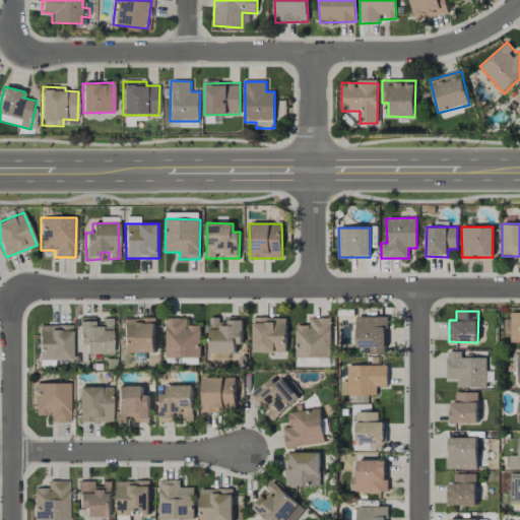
[(510,342),(519,342),(519,313),(510,313),(510,342)]
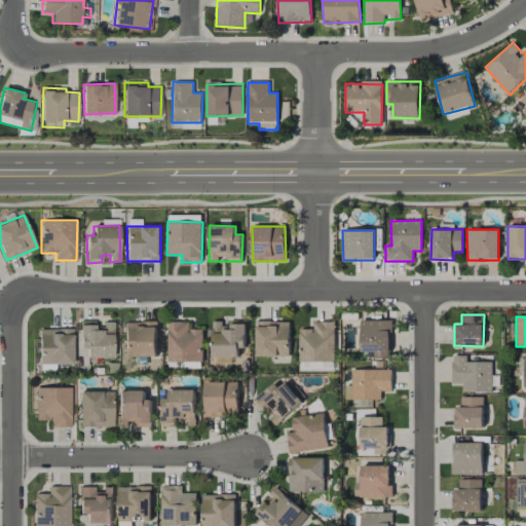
[(390,321),(362,320),(361,352),(374,352),(374,359),(390,359),(390,321)]
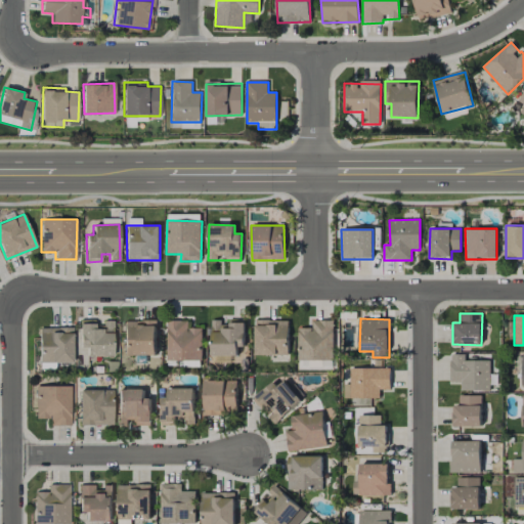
[(114,356),(113,320),(98,320),(98,323),(79,323),(80,347),(86,347),(87,357),(114,356)]
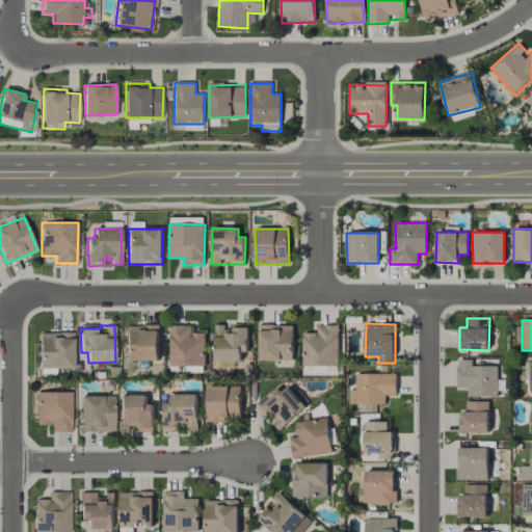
[(126,325),(126,361),(159,361),(159,325),(126,325)]
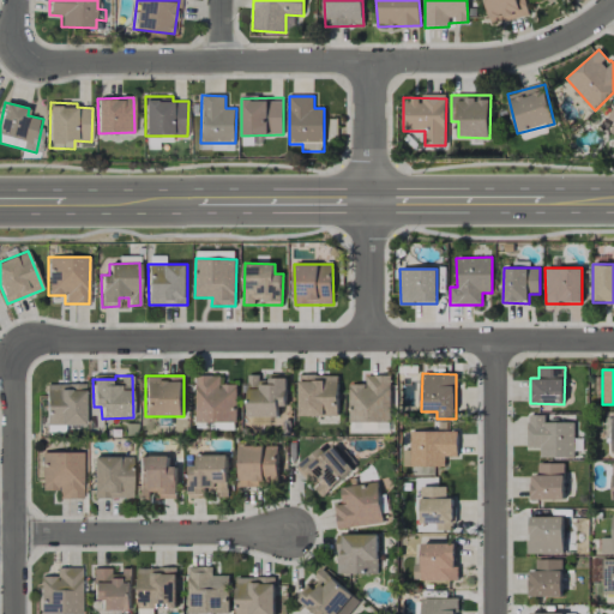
[(236,385),(221,385),(221,375),(196,377),(196,422),(236,422),(236,385)]
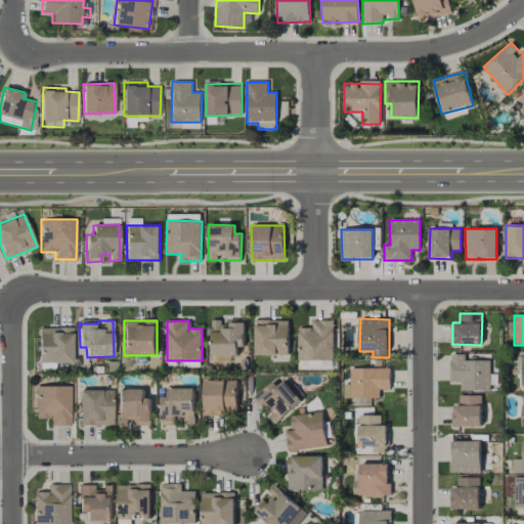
[(212,355),(238,356),(238,348),(245,348),(245,323),(221,323),(221,320),(212,320),(212,355)]
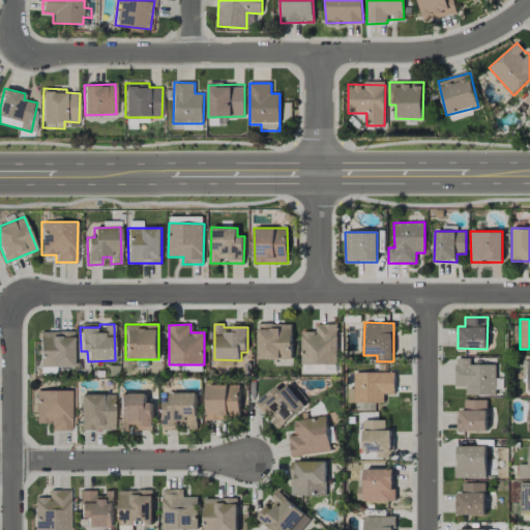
[(259,359),(292,359),(292,324),(259,324),(259,359)]
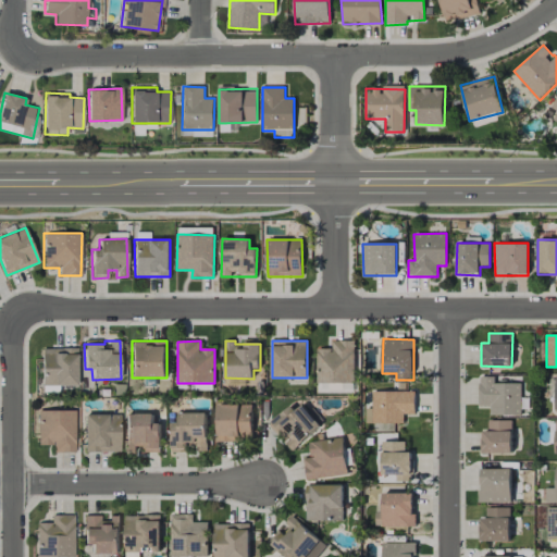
[(318,384),(355,383),(354,341),(332,341),(332,349),(317,349),(318,384)]
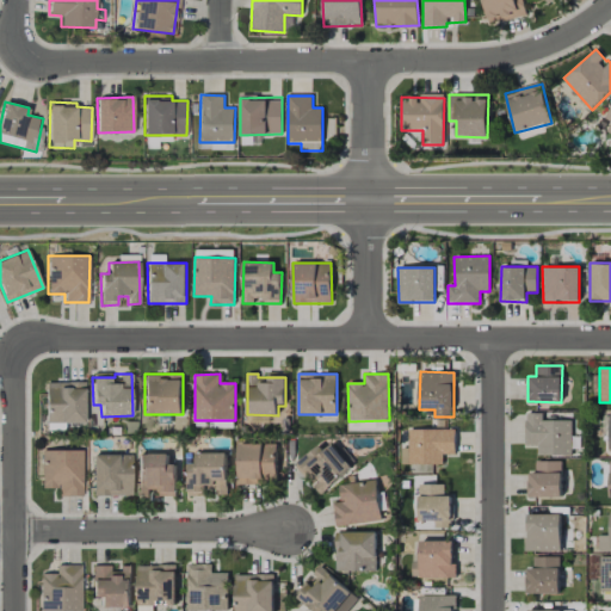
[(85,423),(84,382),(45,382),(45,423),(85,423)]
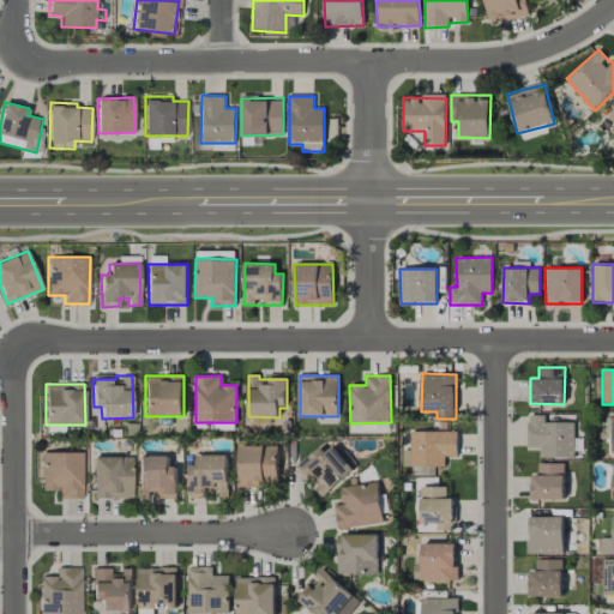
[(575,422),(546,422),(546,415),(528,415),(528,447),(540,447),(540,458),(575,457),(575,422)]
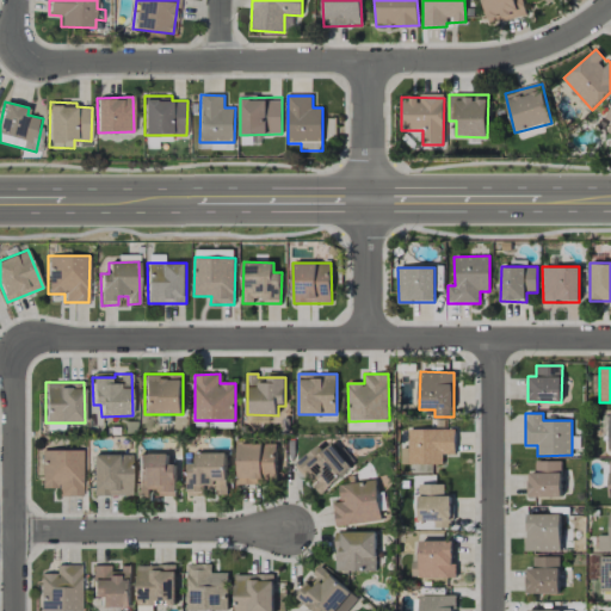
[(455,454),(455,429),(409,430),(409,464),(443,464),(443,454),(455,454)]
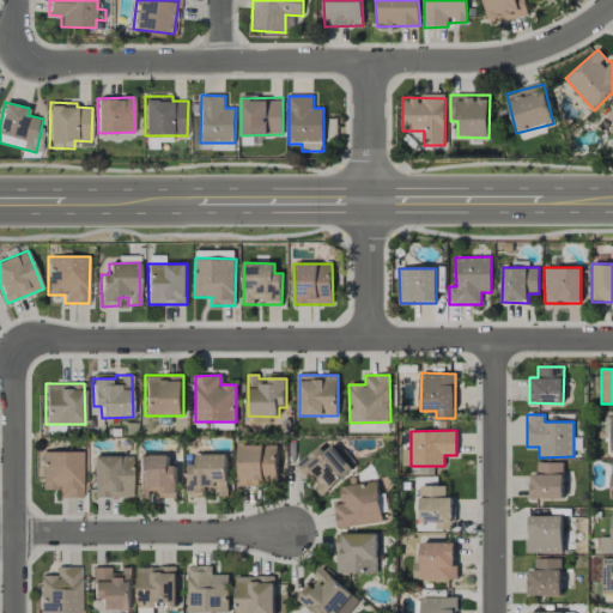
[(238,445),(240,485),(278,485),(277,445),(238,445)]
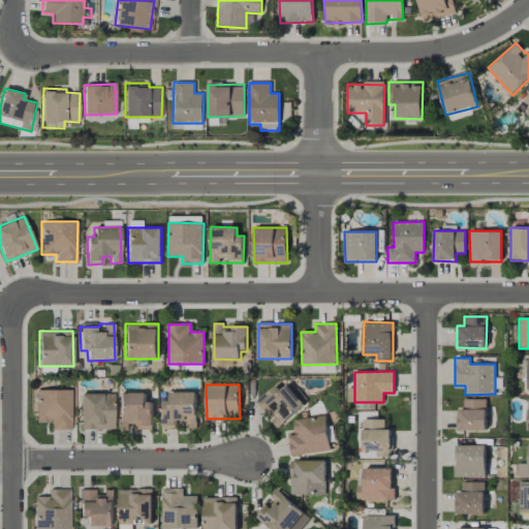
[(278,427),(305,403),(287,384),(280,391),(276,384),(256,403),(278,427)]
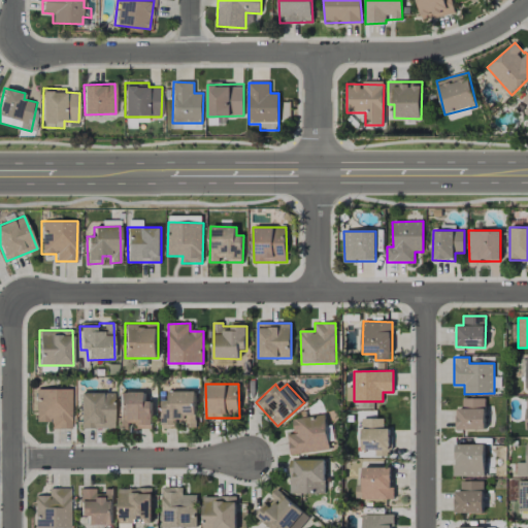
[(71,429),(70,389),(35,389),(36,422),(51,421),(51,429),(71,429)]
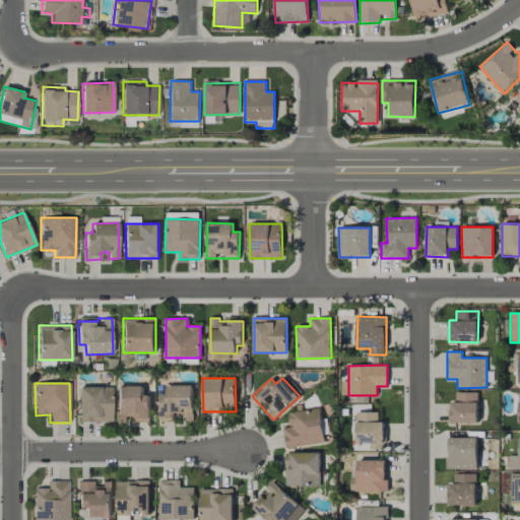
[(193,386),(167,385),(167,395),(160,395),(159,421),(175,423),(175,418),(193,418),(193,386)]
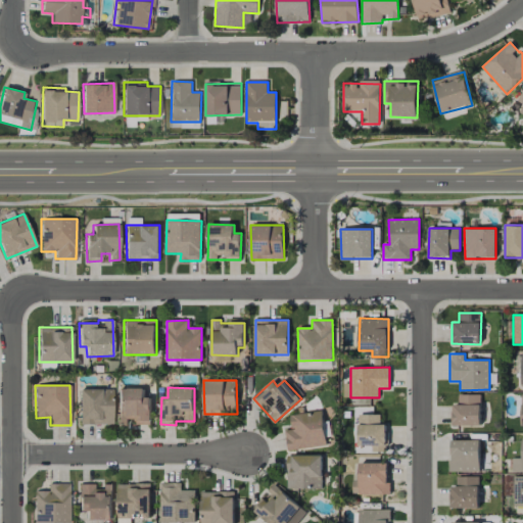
[(79,388),(79,424),(112,424),(112,389),(79,388)]
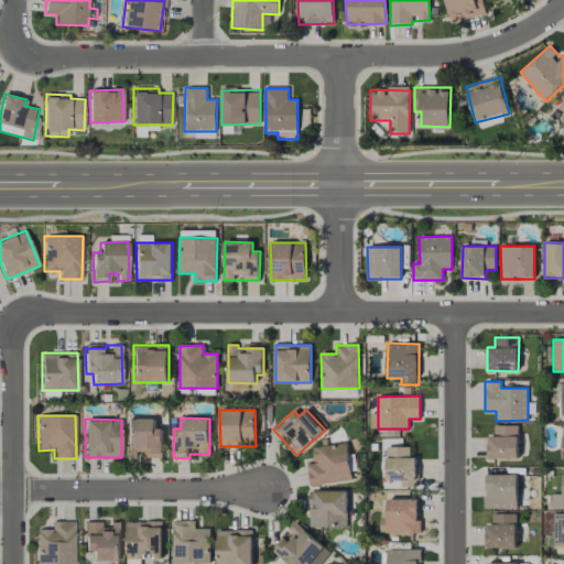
[(128,457),(138,457),(138,453),(148,453),(148,458),(163,457),(162,429),(155,429),(155,419),(127,420),(128,457)]
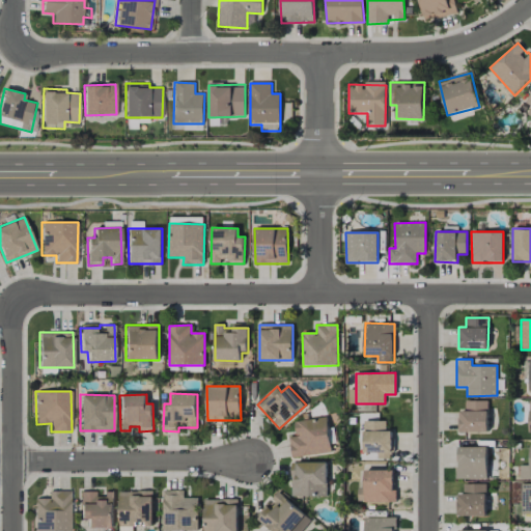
[(488,432),(487,400),(467,401),(467,411),(458,412),(459,432),(488,432)]
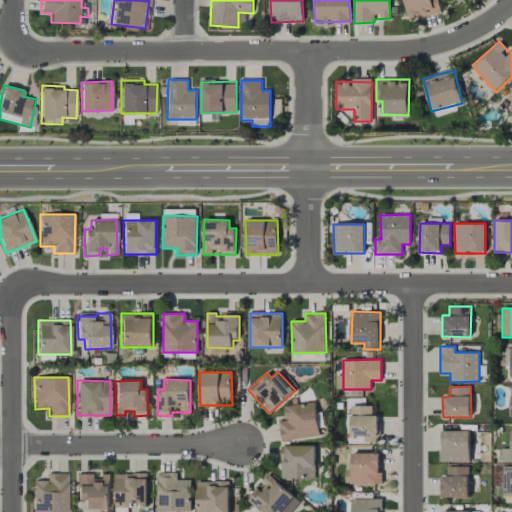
[(320,436),(315,402),(284,407),(286,420),(279,421),(282,442),(320,436)]
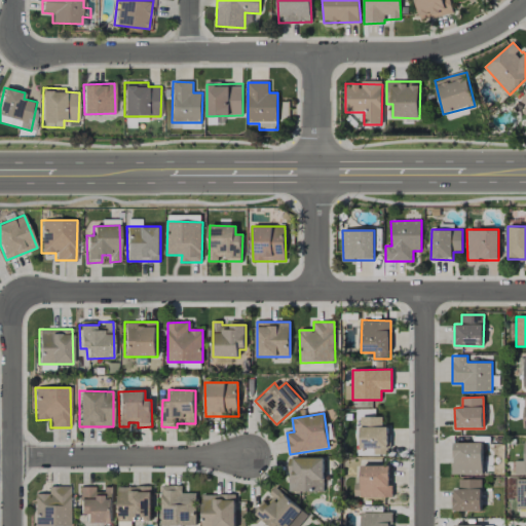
[(361,449),(374,448),(374,454),(388,454),(388,426),(382,426),(382,416),(360,417),(361,449)]
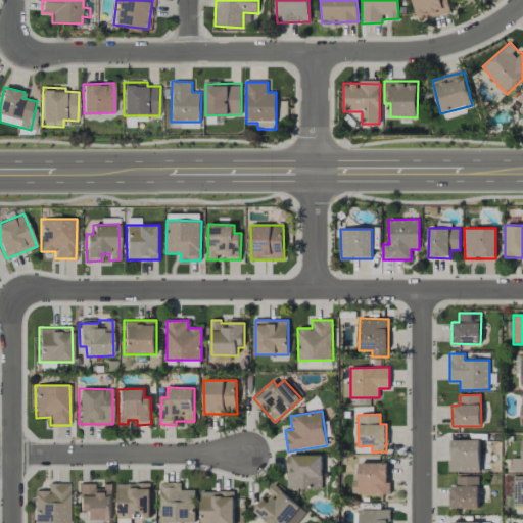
[(480,440),(450,440),(450,472),(480,471),(480,440)]
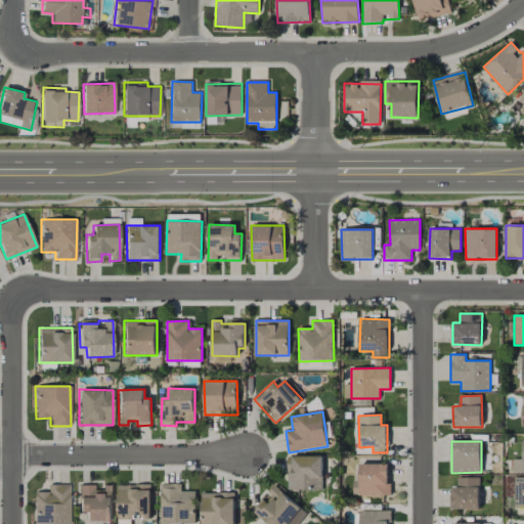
[(514,474),(523,473),(523,441),(523,459),(513,460),(514,474)]
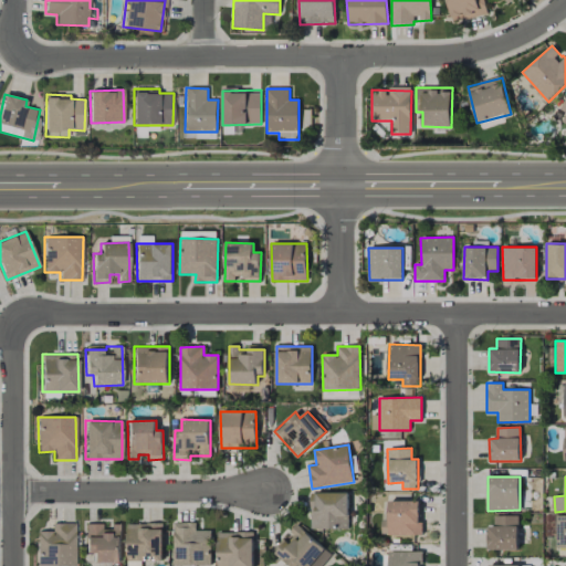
[(348,530),(348,493),(311,493),(312,530),(348,530)]
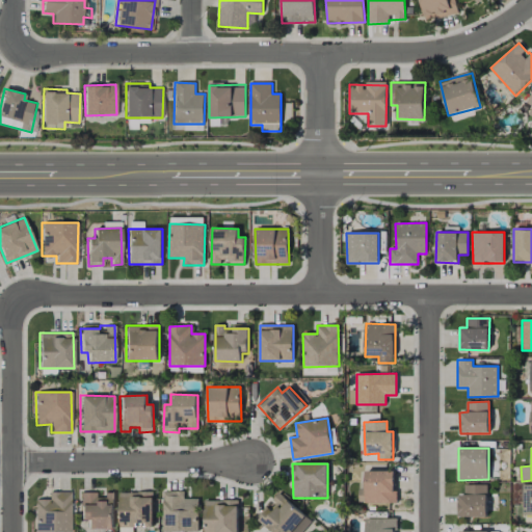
[(395,503),(396,471),(366,471),(365,489),(358,489),(358,503),(395,503)]
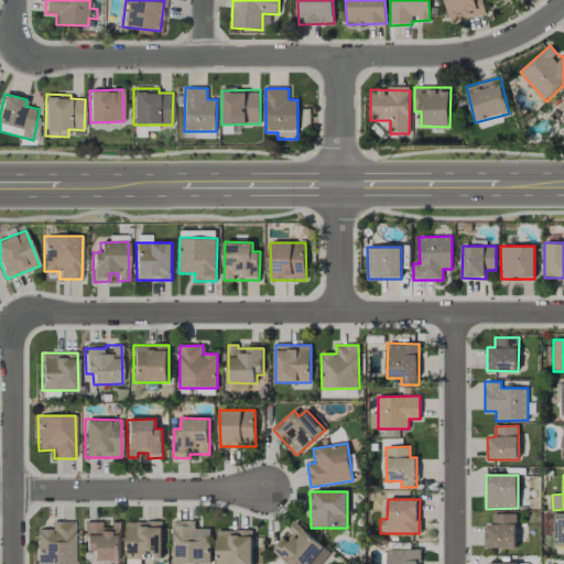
[(563,513),(553,514),(554,546),(563,546),(563,513)]
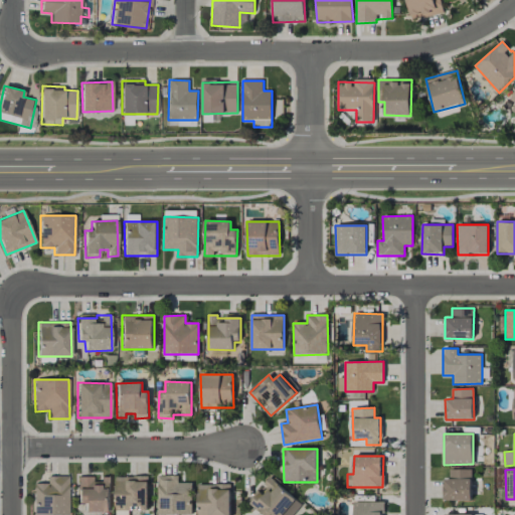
[(472,470),(450,470),(450,479),(443,480),(444,500),(472,500),(472,470)]
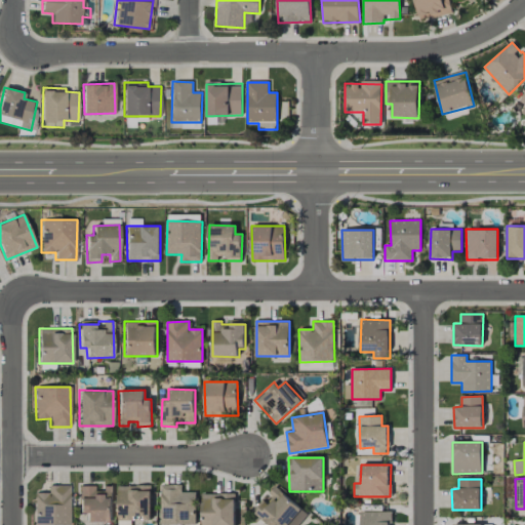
[(69,524),(69,484),(48,485),(48,492),(34,492),(34,524),(69,524)]
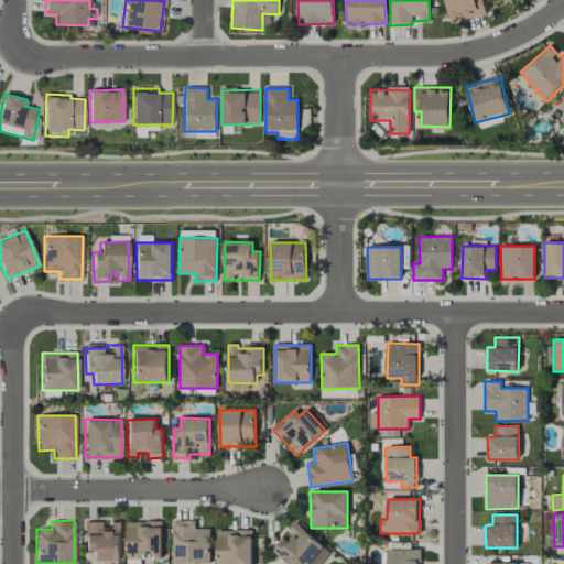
[(93,561),(121,560),(120,521),(106,522),(106,521),(85,521),(86,551),(93,551),(93,561)]
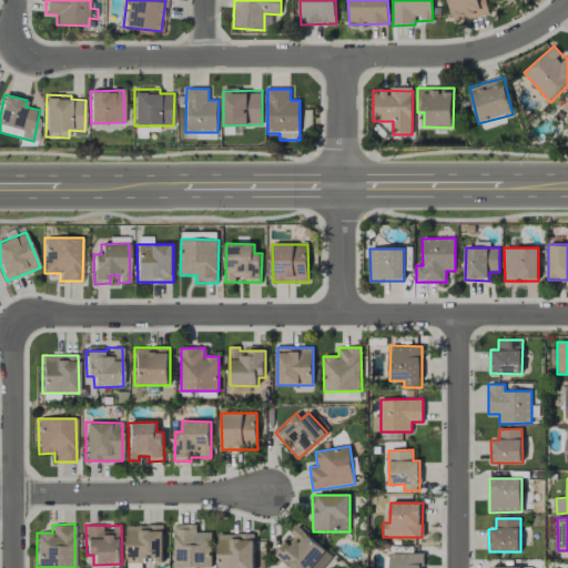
[(164,563),(163,525),(128,526),(128,564),(164,563)]
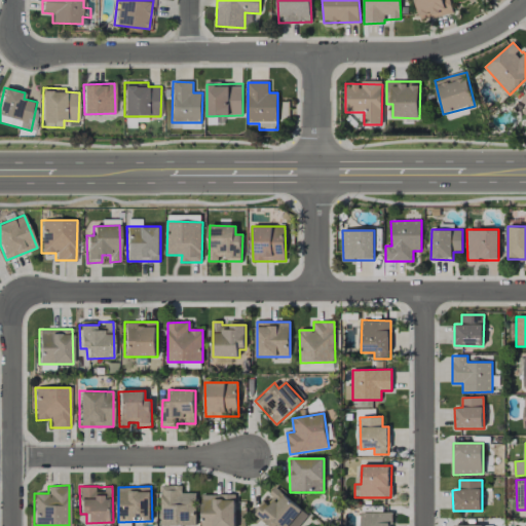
[(161,525),(194,525),(195,525),(197,493),(182,492),(182,486),(162,486),(161,525)]
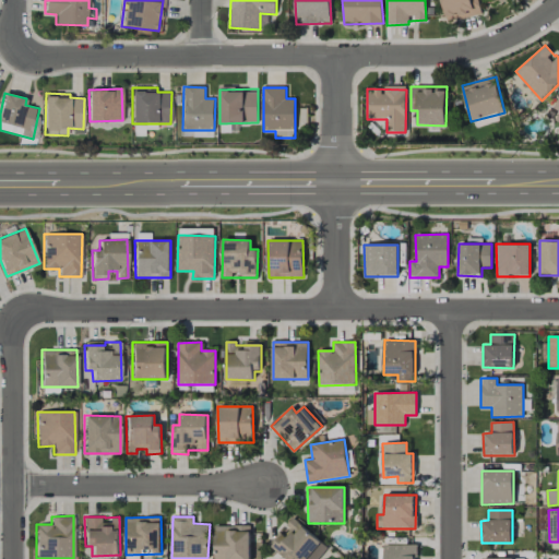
[(283,530),(270,544),(286,558),(295,558),(298,556),(301,558),(318,558),(328,548),(293,518),(283,528),(283,530)]
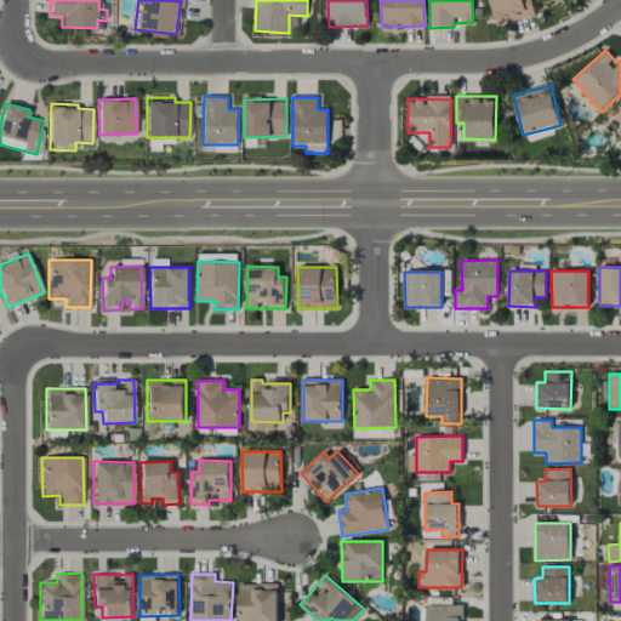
[(238,620),(278,620),(279,585),(239,584),(238,620)]
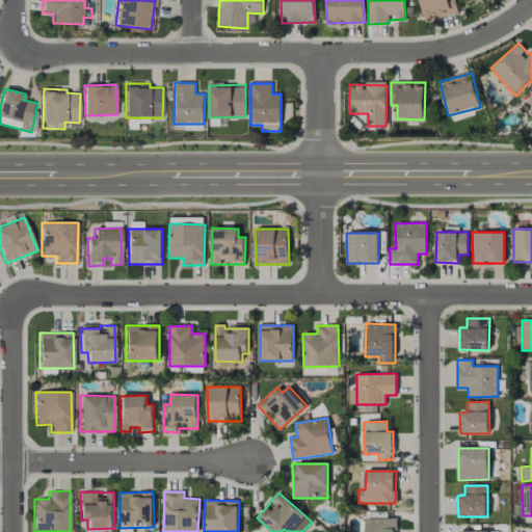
[(395,531),(395,519),(366,519),(365,531),(395,531)]
